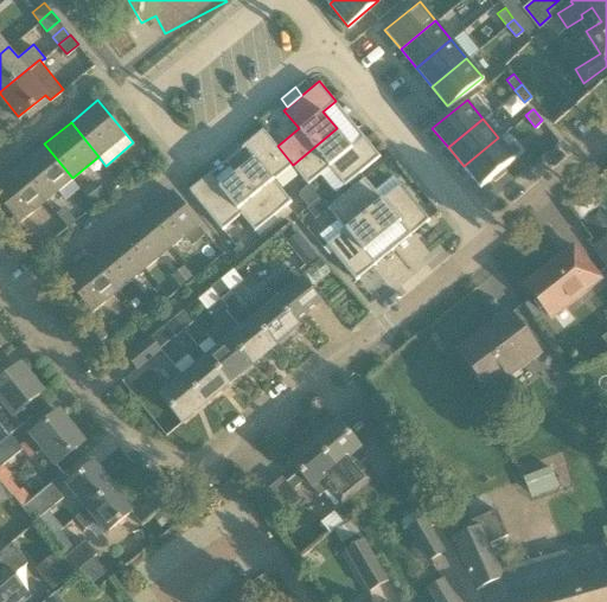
[(278,146),(263,128),(243,143),(254,157),(236,171),(273,215),(291,199),(273,178),(292,164),(278,146)]
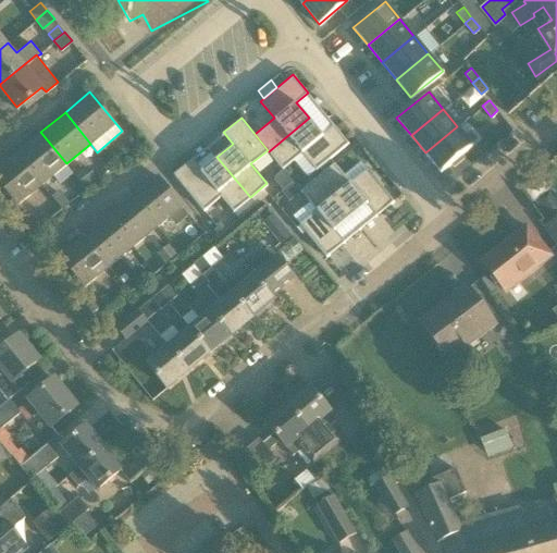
[(316,169),(348,142),(333,123),(321,133),(309,118),(269,151),(283,168),(301,151),(316,169)]
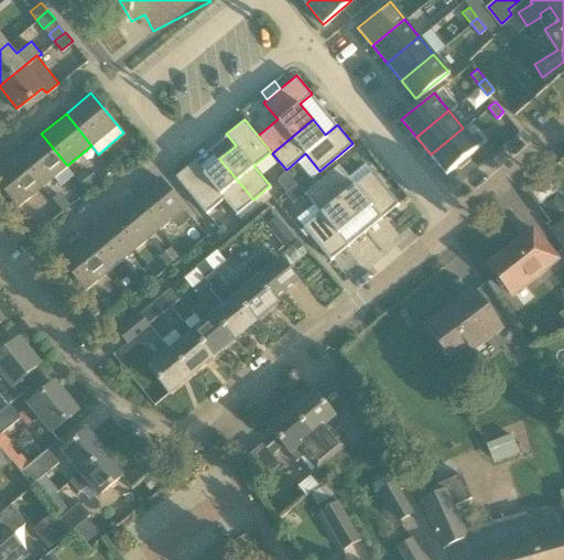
[(463,128),(431,154),(445,173),(457,163),(459,167),(469,158),(467,155),(478,147),(463,128)]
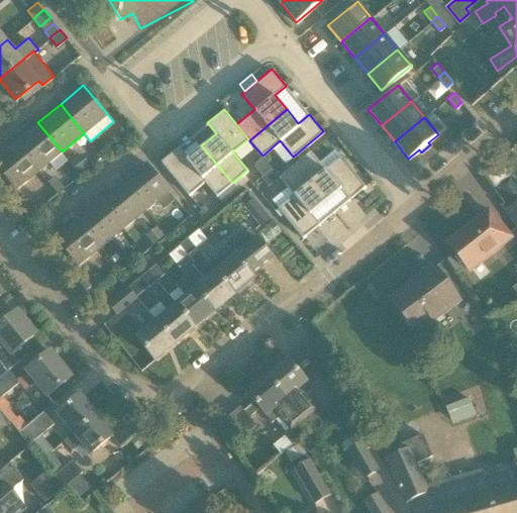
[(37,122),(15,140),(39,170),(62,151),(37,122)]
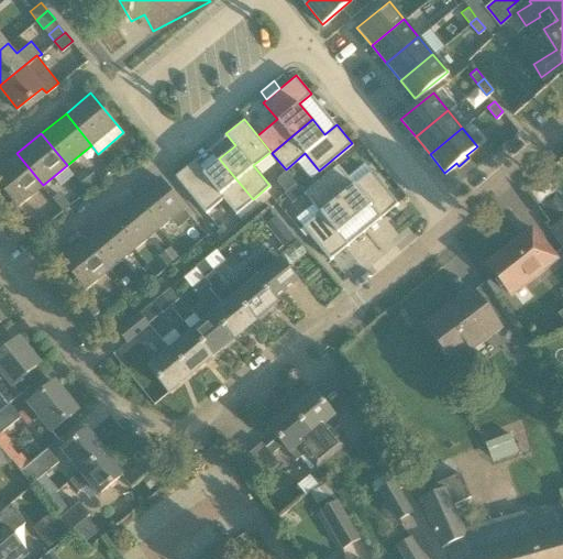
[(43,185),(17,153),(0,166),(0,184),(18,205),(43,185)]
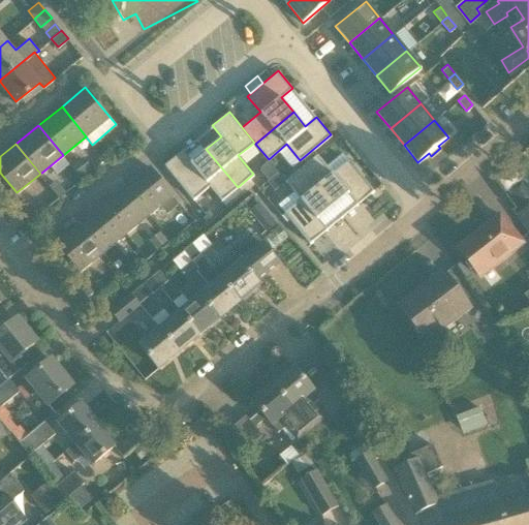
[(238,187),(206,149),(191,160),(182,149),(165,163),(190,194),(207,181),(221,199),(238,187)]
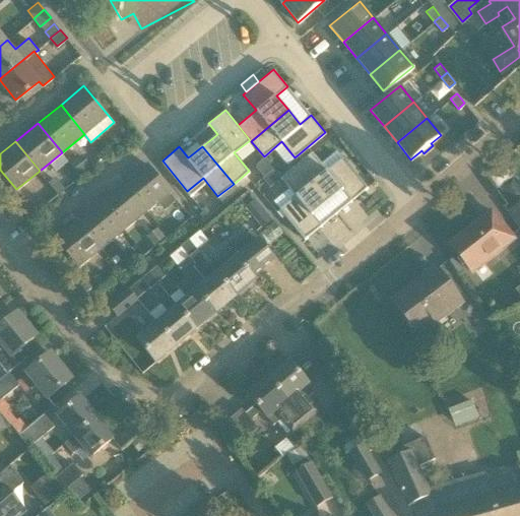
[(296,164),(327,201),(341,189),(350,200),(367,186),(342,155),(326,169),(312,150),(296,164)]
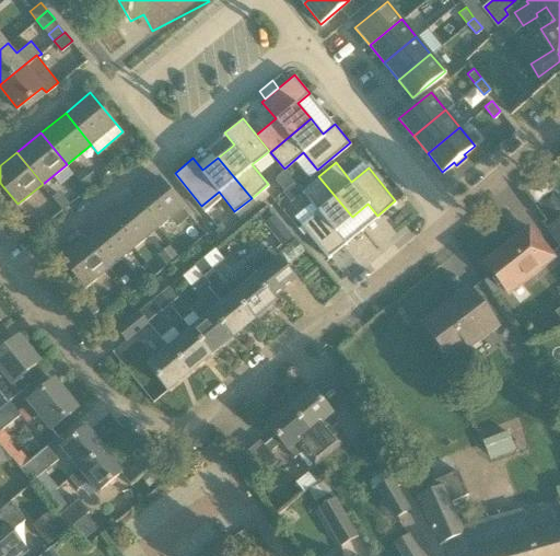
[(158,174),(132,195),(159,226),(183,206),(158,174)]
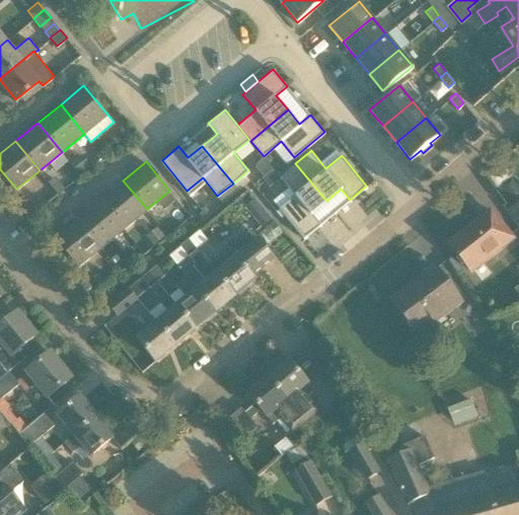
[(279,207),(304,237),(320,223),(312,212),(326,201),(295,163),(280,175),(295,194),(279,207)]
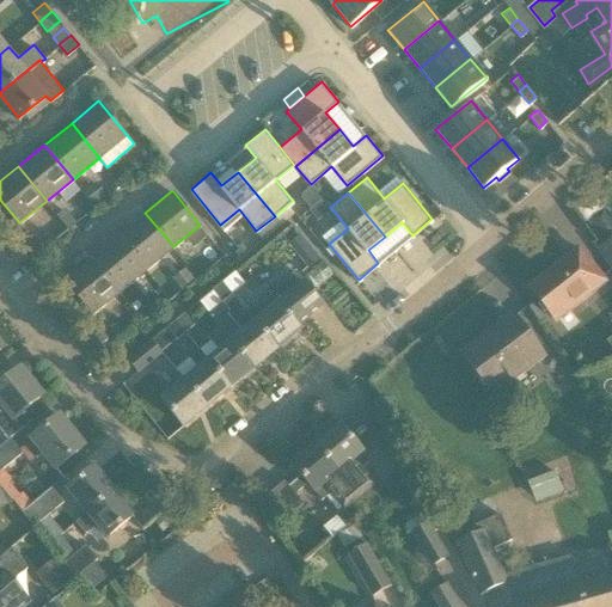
[(611,218),(603,206),(586,218),(601,238),(611,230),(611,218)]
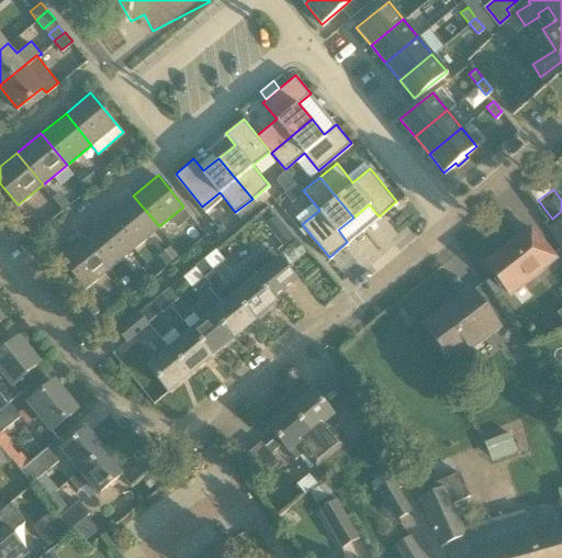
[(133,196),(109,215),(134,247),(159,226),(133,196)]
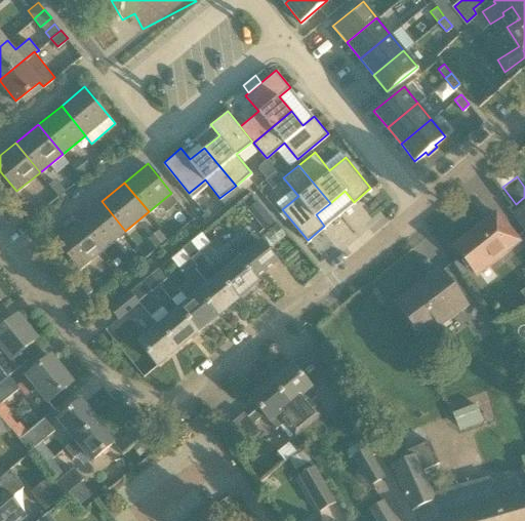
[(256,196),(249,201),(268,225),(275,218),(256,196)]
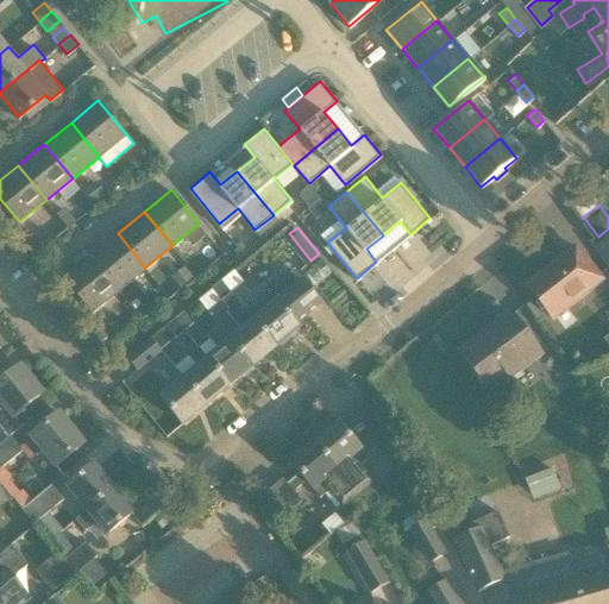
[(118,233),(92,255),(119,289),(145,268),(118,233)]
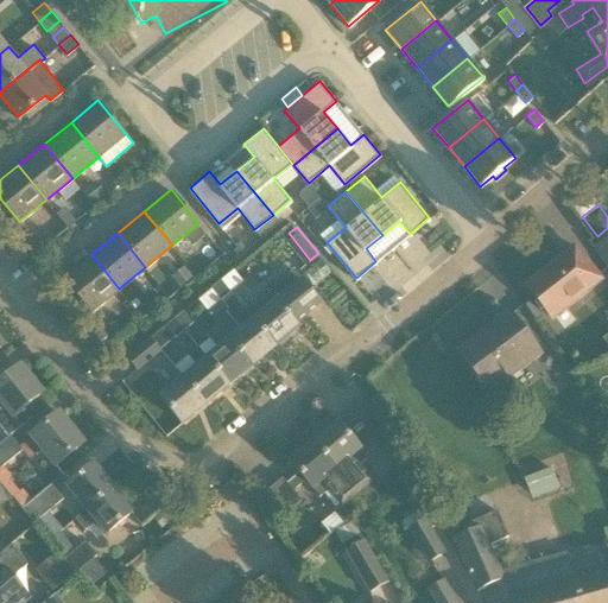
[(607,233),(594,243),(607,264),(607,233)]
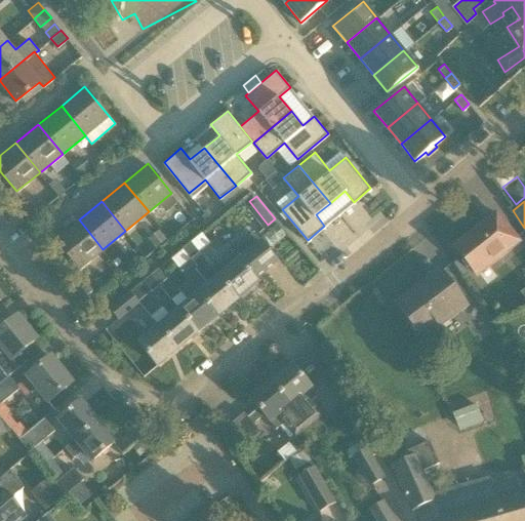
[(486,222),(470,234),(469,232),(454,244),(478,274),(519,240),(495,211),(485,219),(486,222)]
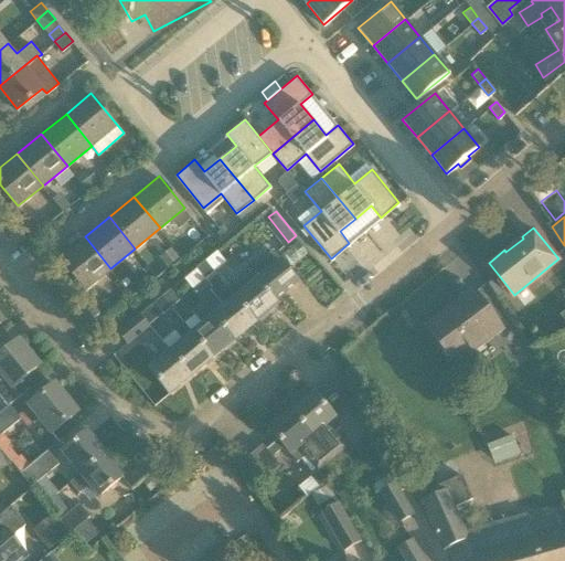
[(110,268),(85,236),(60,257),(85,289),(110,268)]
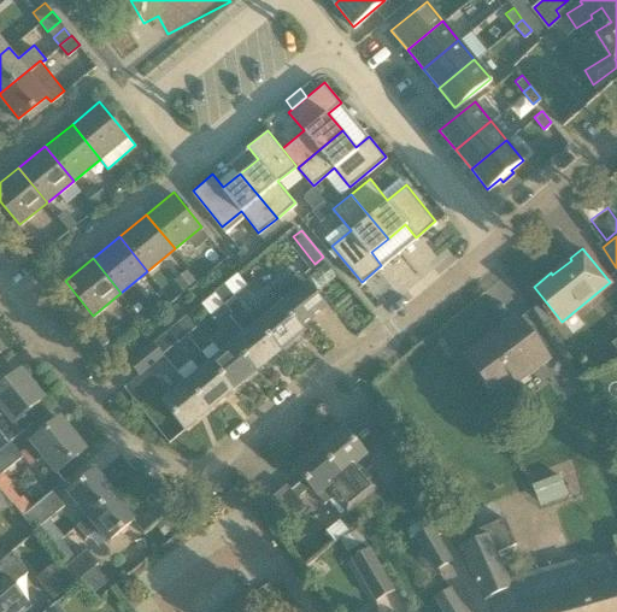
[(324,260),(307,274),(318,286),(334,272),(324,260)]
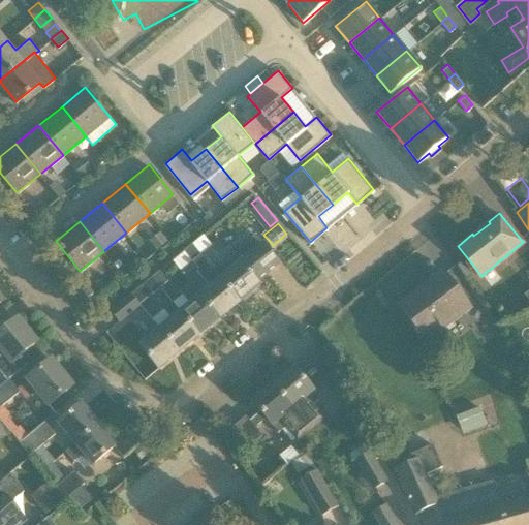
[(149,238),(156,247),(166,239),(159,229),(149,238)]
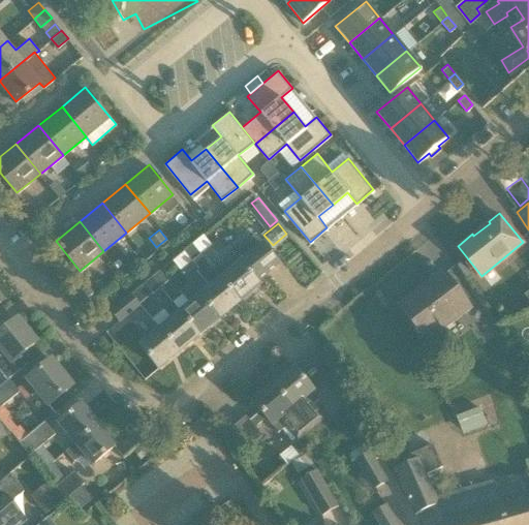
[(234,253),(215,269),(214,270),(239,300),(259,283),(256,279),(278,261),(254,233),(243,243),(240,239),(229,248),(234,253)]
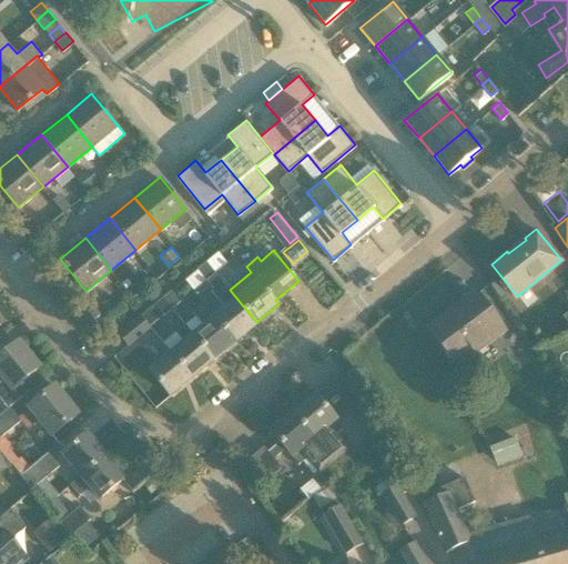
[(223,305),(213,313),(235,340),(256,322),(230,290),(231,289),(206,260),(196,267),(213,286),(210,289),(223,305)]
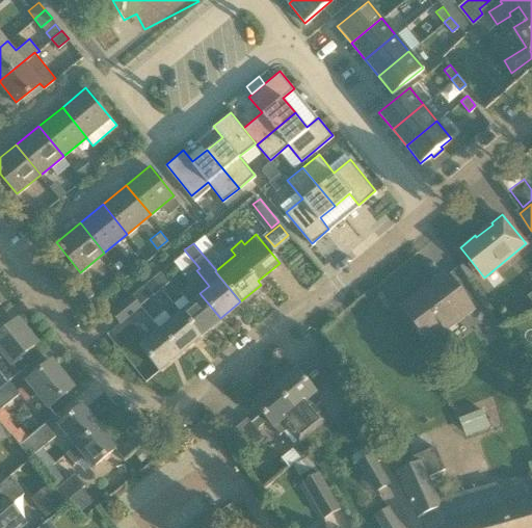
[(161,271),(153,278),(161,288),(169,281),(161,271)]
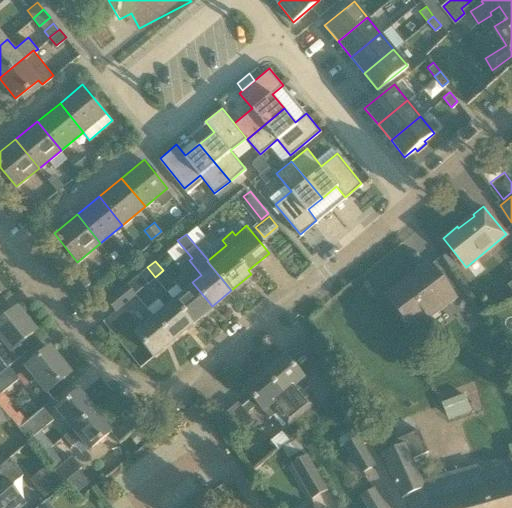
[(386,294),(413,329),(455,297),(428,262),(386,294)]
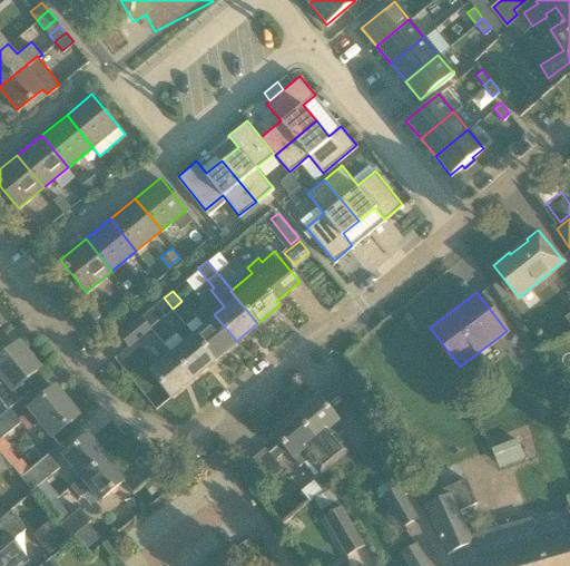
[(164,298),(141,315),(149,325),(163,314),(164,315),(173,309),(164,298)]
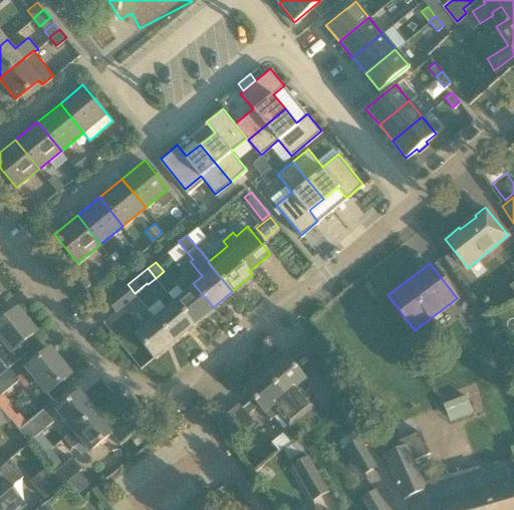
[(183,291),(174,299),(193,323),(213,307),(193,283),(185,273),(175,281),(183,291)]
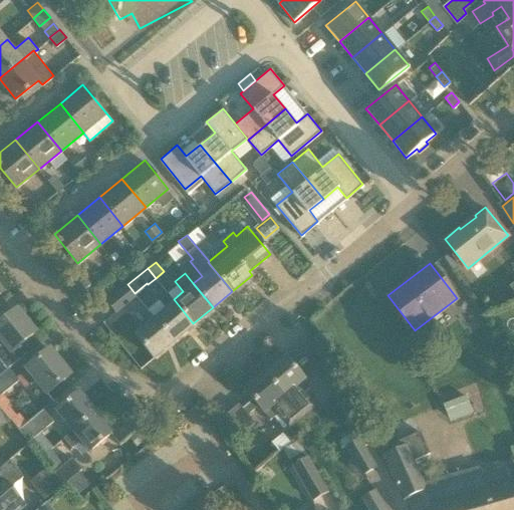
[(135,293),(127,284),(107,300),(115,310),(136,294),(135,293)]
